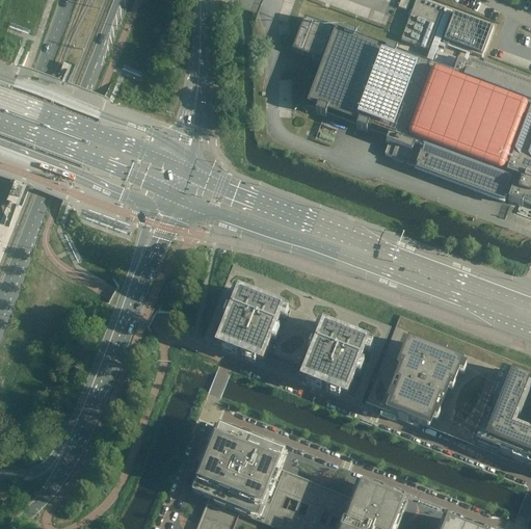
[(424,61),(410,56),(395,50),(397,47),(387,43),(386,47),(354,35),(355,31),(346,28),(344,31),(303,16),(291,49),(322,60),(306,103),(316,106),(315,110),(325,114),(326,110),(356,122),(355,126),(366,129),(367,126),(388,133),(386,140),(389,141),(385,152),(386,153),(391,155),(391,156),(431,170),(474,186),(473,188),(502,200),(503,195),(508,197),(507,199),(522,205),(522,203),(530,205),(530,84),(494,71),(495,69),(471,59),(468,65),(463,64),(465,61),(457,58),(453,72),(430,63),(441,37),(441,38),(441,40),(442,41),(480,55),(481,55),(481,54),(482,54),(493,26),(493,25),(493,24),(492,24),(453,9),(452,9),(444,6),(443,5),(444,3),(434,0),(413,0),(410,8),(409,8),(407,14),(408,14),(400,36),(400,37),(400,38),(426,48),(427,48),(428,48),(428,47),(429,46),(424,61)]
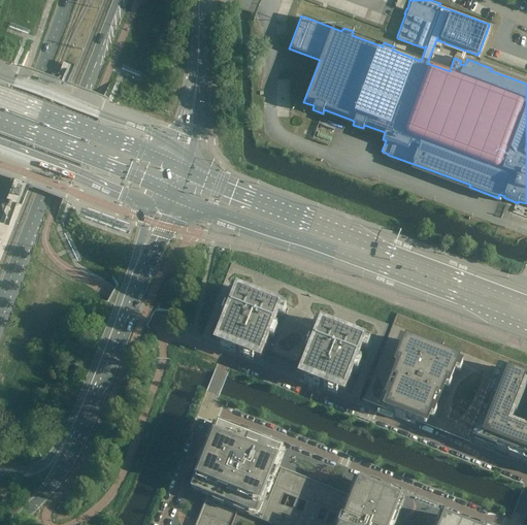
[(358,396),(387,323),(230,260),(201,334),(216,339),(242,351),(246,340),(321,369),(317,381),(343,391),(358,396)]
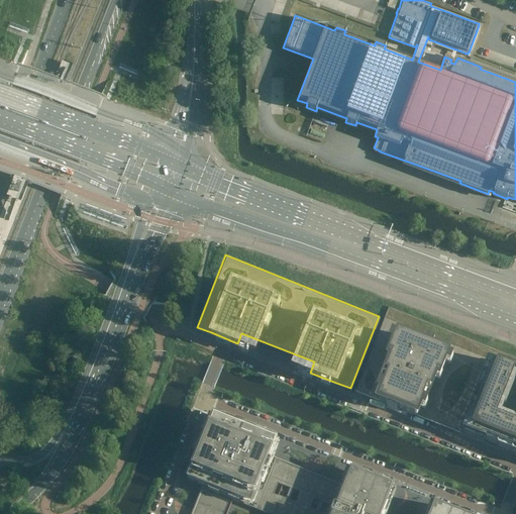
[(515,354),(388,304),(354,390),(378,399),(416,414),(515,453),(515,354)]
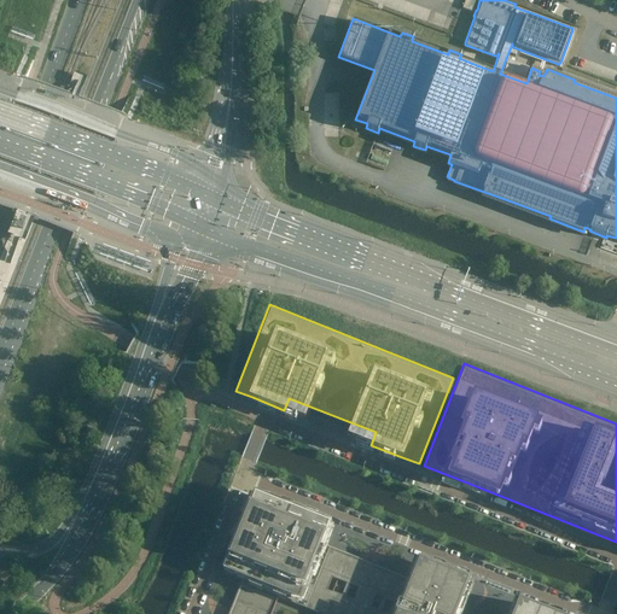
[(263,613),(274,589),(336,613),(396,613),(411,579),(321,543),(329,525),(306,515),(255,496),(249,509),(225,569),(243,577),(227,613),(263,613)]
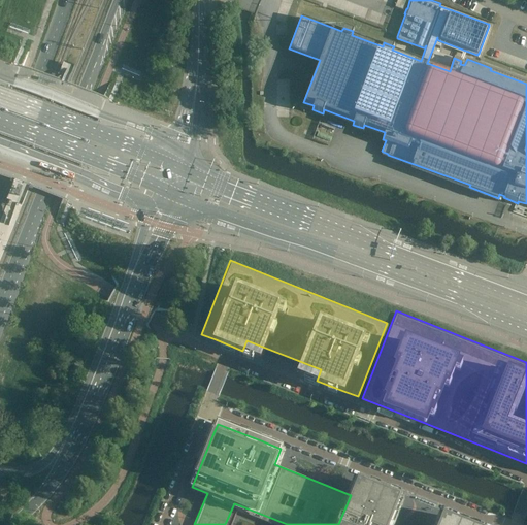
[(357,480),(351,495),(338,524),(388,524),(400,496),(373,486),(357,480)]
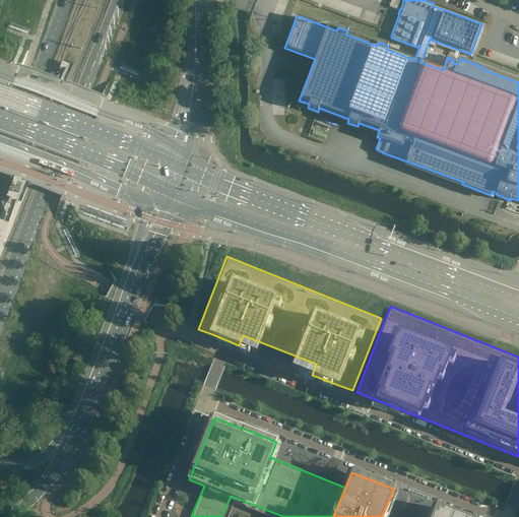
[(464,516),(436,506),(431,516),(464,516)]
